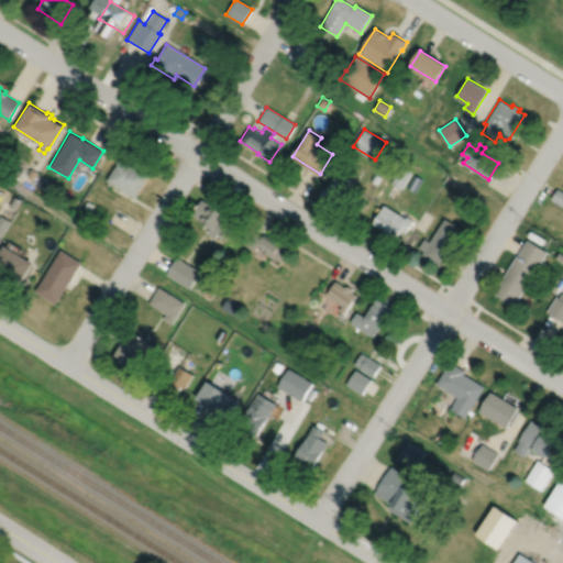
[(120,158),(107,179),(134,197),(147,175),(120,158)]
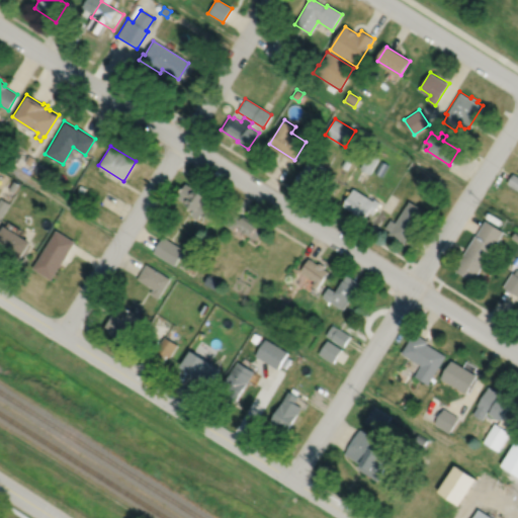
[(353,146),(349,152),(354,156),(358,150),(353,146)]
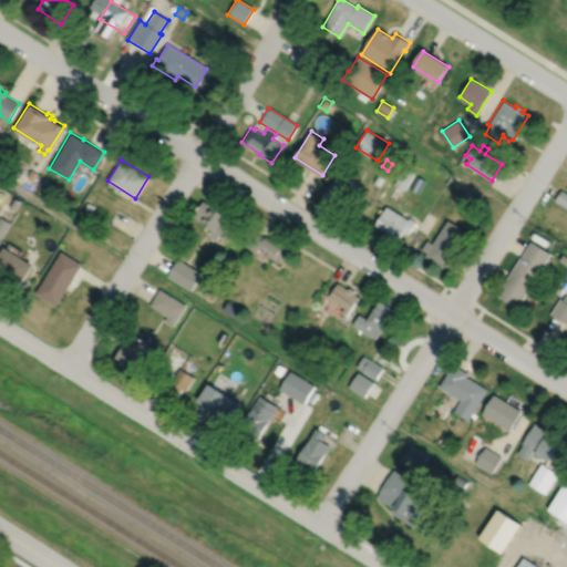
[(404,165),(394,184),(404,189),(415,171),(404,165)]
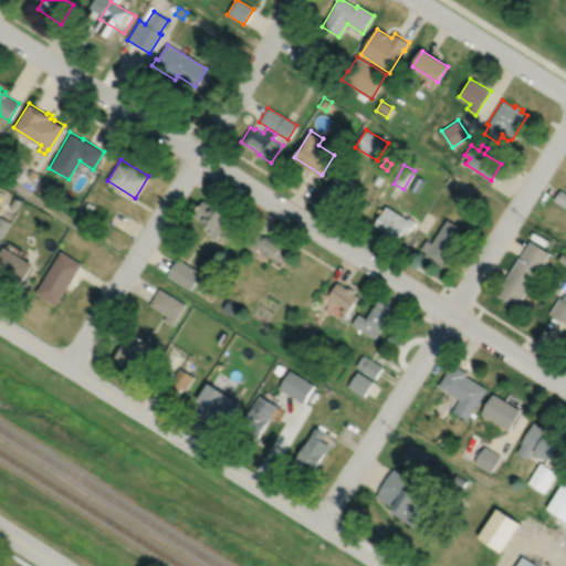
[(31,169),(27,177),(32,180),(37,173),(31,169)]
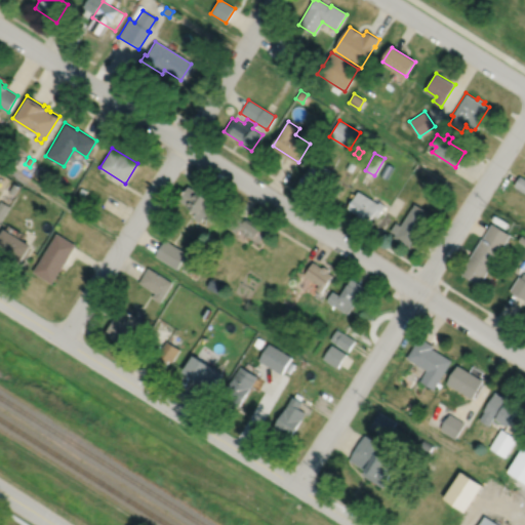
[(314,159),(300,180),(306,184),(304,188),(310,192),(317,180),(322,183),(330,168),(314,159)]
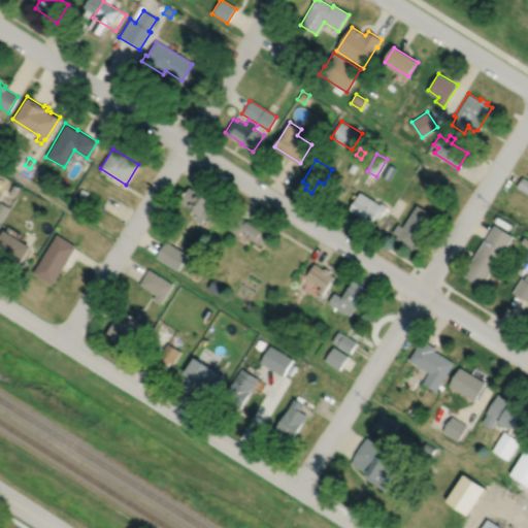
[(352,161),(348,169),(353,172),(357,164),(352,161)]
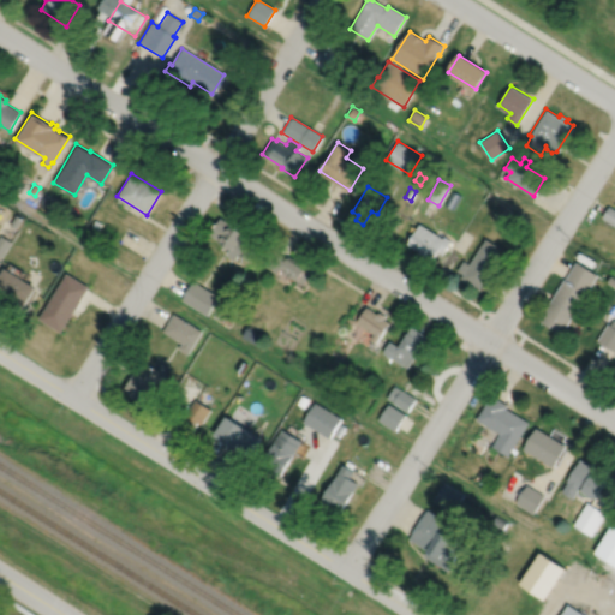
[(45,193),(39,203),(47,208),(53,198),(45,193)]
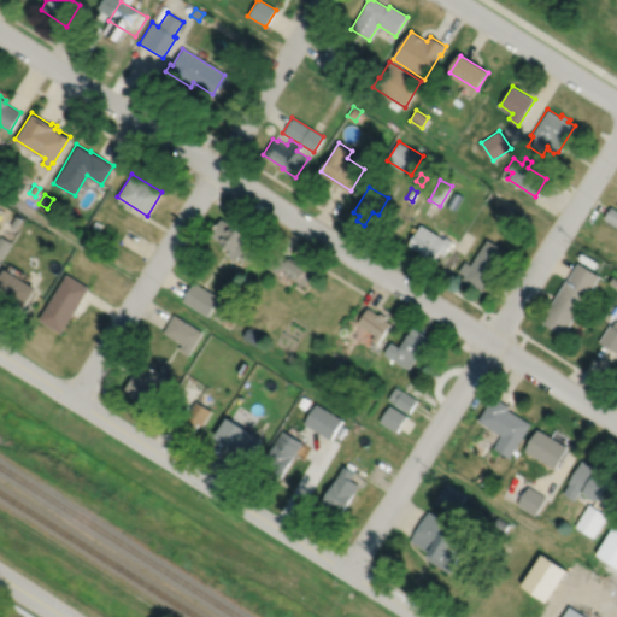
[(504,204),(498,213),(509,219),(515,210),(504,204)]
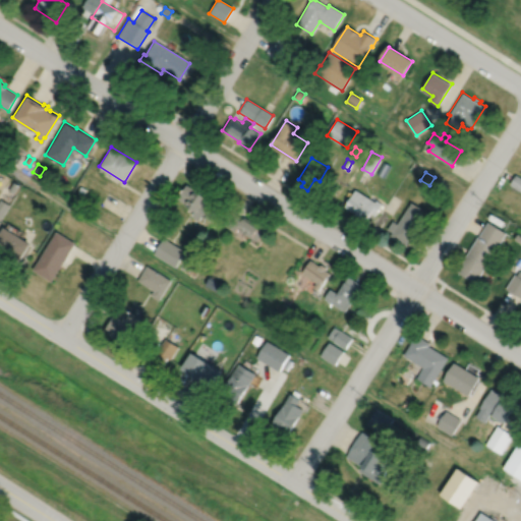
[(520,178),(515,174),(509,183),(520,190),(520,178)]
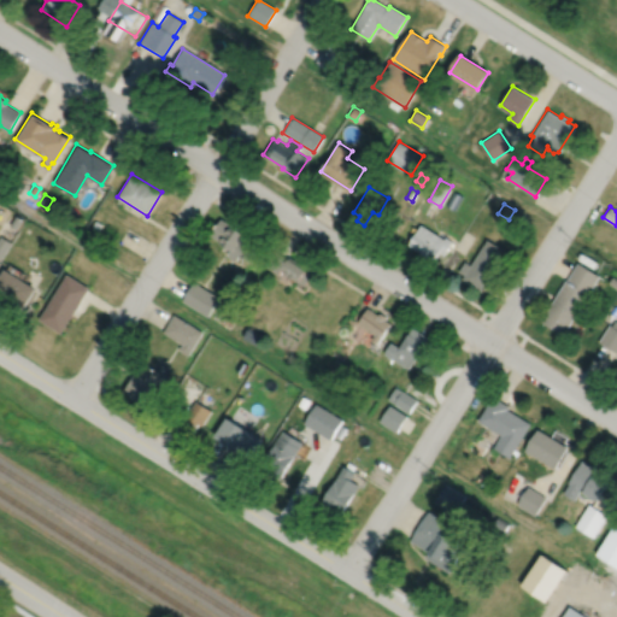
[(15,215),(9,224),(17,229),(23,219),(15,215)]
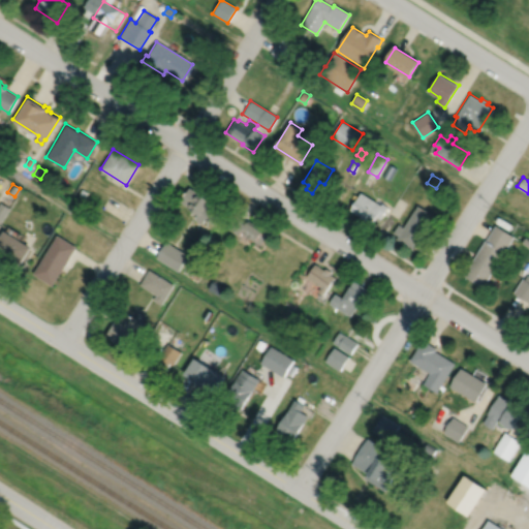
[(189,186),(179,201),(198,214),(194,219),(200,223),(205,218),(212,223),(221,210),(213,205),(214,204),(210,200),(210,203),(208,201),(210,198),(198,191),(197,192),(189,186)]
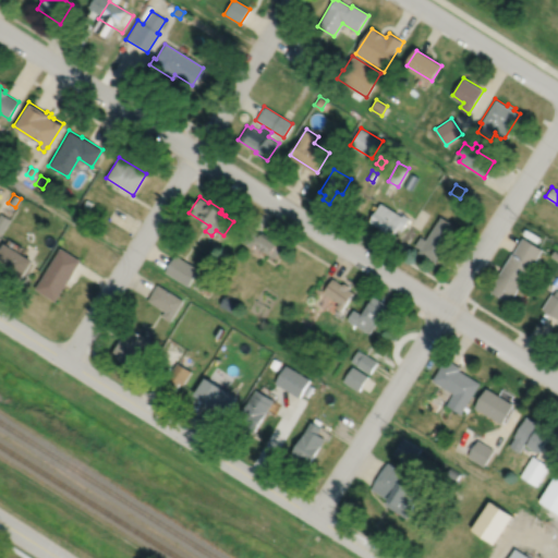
[(381,203),(370,220),(380,227),(378,231),(385,235),(387,231),(392,234),(397,228),(401,230),(410,217),(403,214),(402,216),(381,203)]
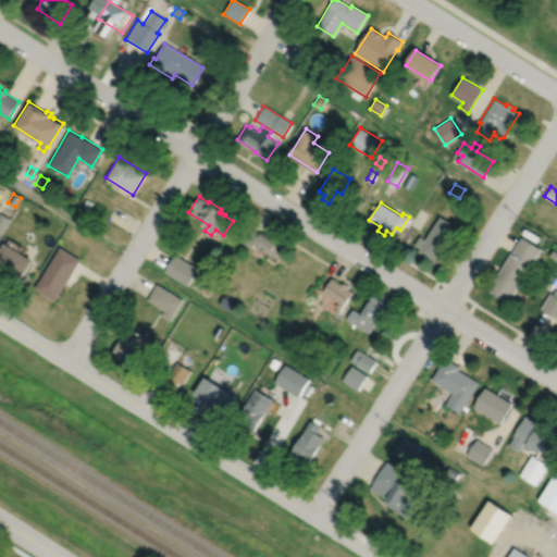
[(0,213),(0,234),(10,219),(0,213)]
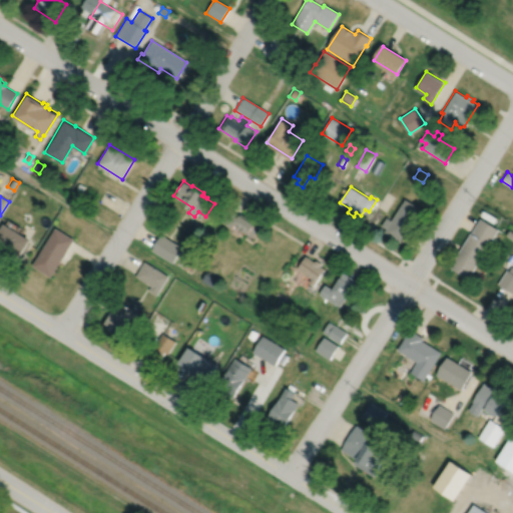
[(406,198),(392,220),(387,216),(382,225),(387,228),(385,231),(402,241),(407,232),(410,234),(425,210),(406,198)]
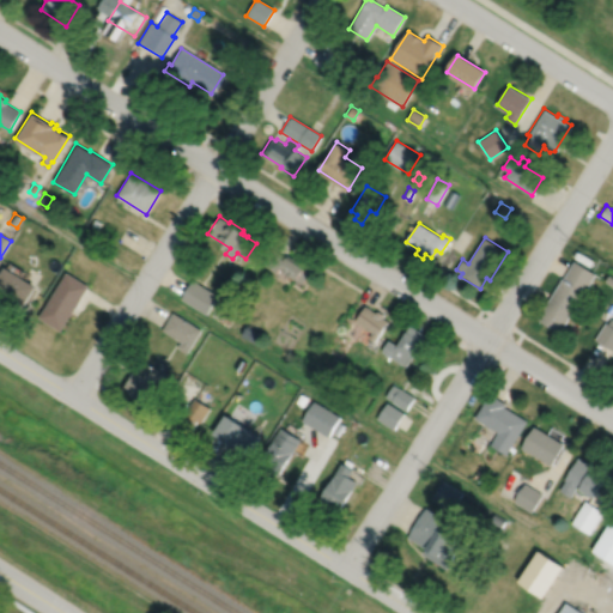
[(273,249),(263,265),(277,273),(279,268),(302,283),(311,269),(287,254),(286,258),(273,249)]
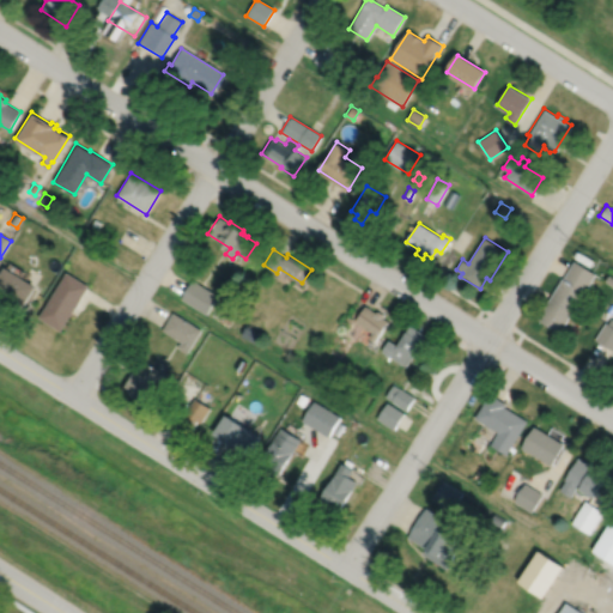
[(574,260),(563,278),(562,278),(536,319),(558,332),(569,314),(577,319),(583,309),(575,304),(594,273),(574,260)]
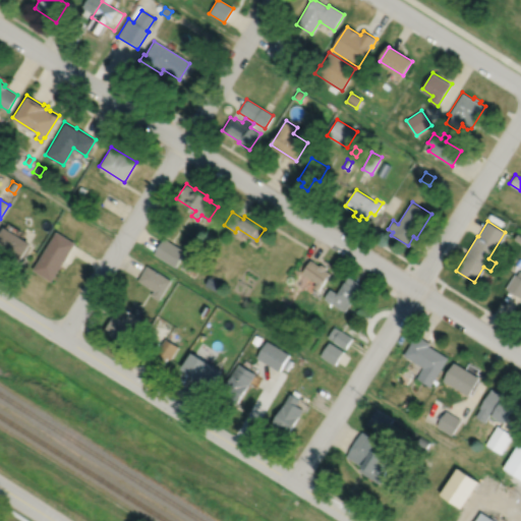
[(4,227),(0,233),(0,246),(10,253),(9,255),(17,261),(29,242),(4,227)]
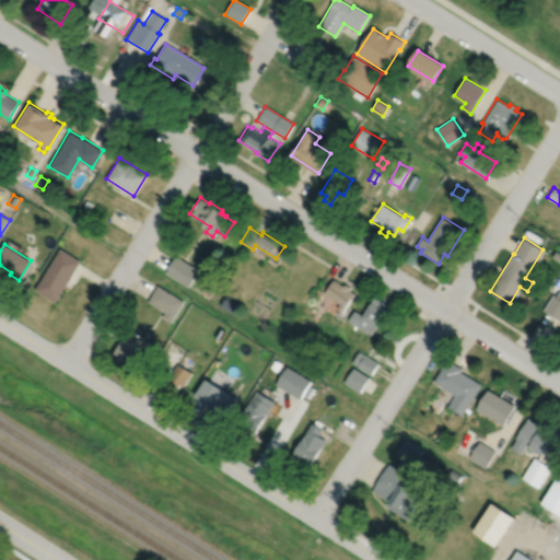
[(59,248),(34,289),(55,302),(80,260),(59,248)]
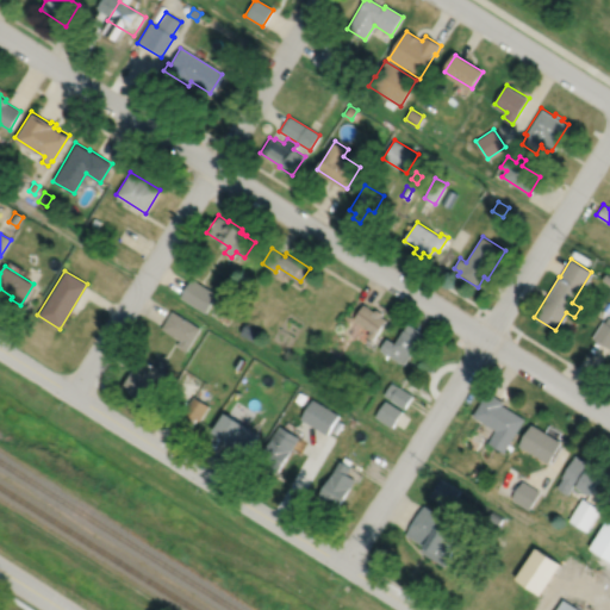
[(180,297),(205,312),(217,294),(192,278),(180,297)]
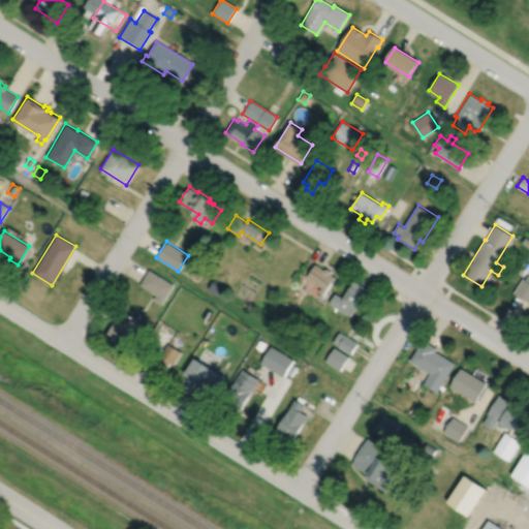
[(315,263),(307,276),(321,286),(318,290),(323,294),(335,277),(330,274),(332,271),(325,267),(324,270),(315,263)]
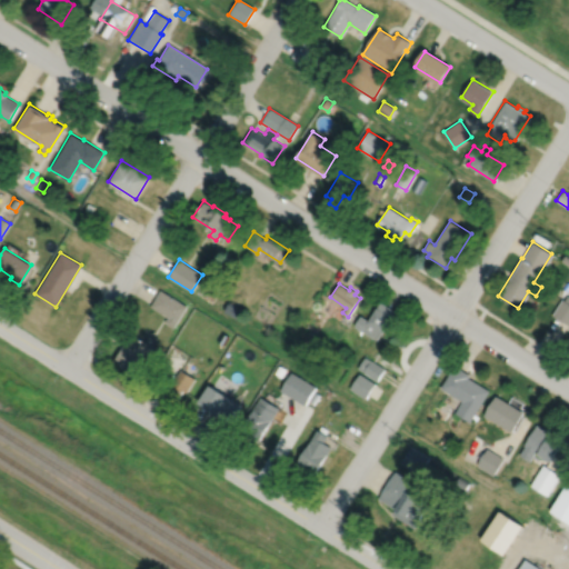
[(159,289),(149,306),(168,317),(165,322),(173,328),(187,306),(159,289)]
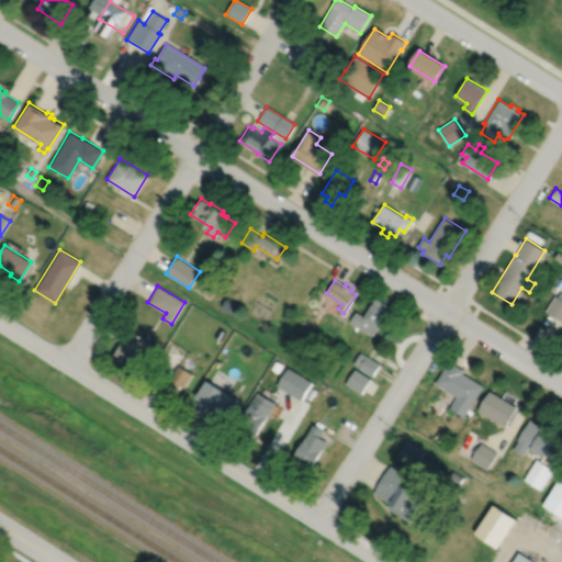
[(561,292),(560,291),(557,296),(554,294),(544,310),(561,322),(561,292)]
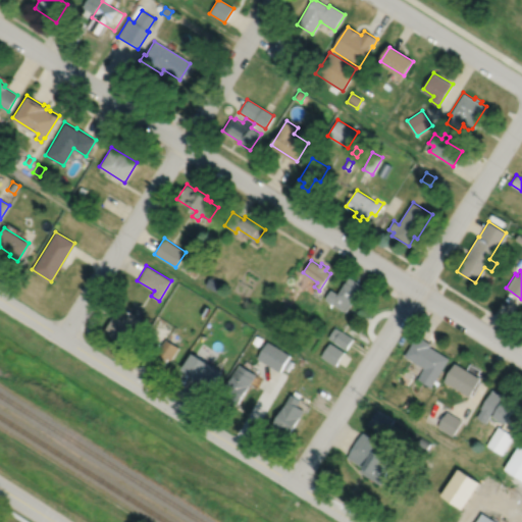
[(205,284),(216,292),(221,283),(210,276),(205,284)]
